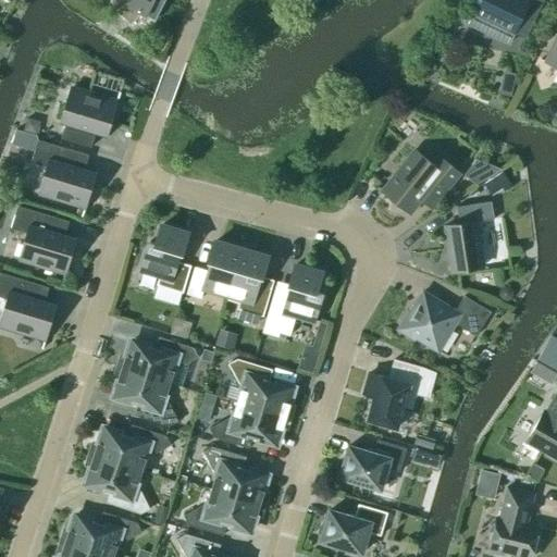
[(113,0),(114,1),(111,3),(130,26),(136,20),(141,13),(153,20),(153,21),(155,21),(164,0),(113,0)]
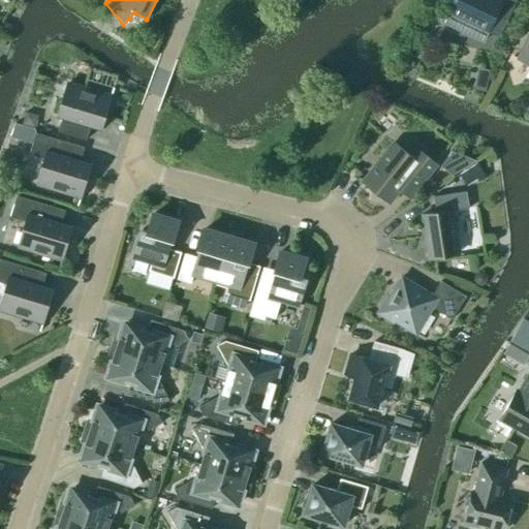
[(453,0),(442,24),(484,43),(489,33),(499,38),(517,0),(453,0)]
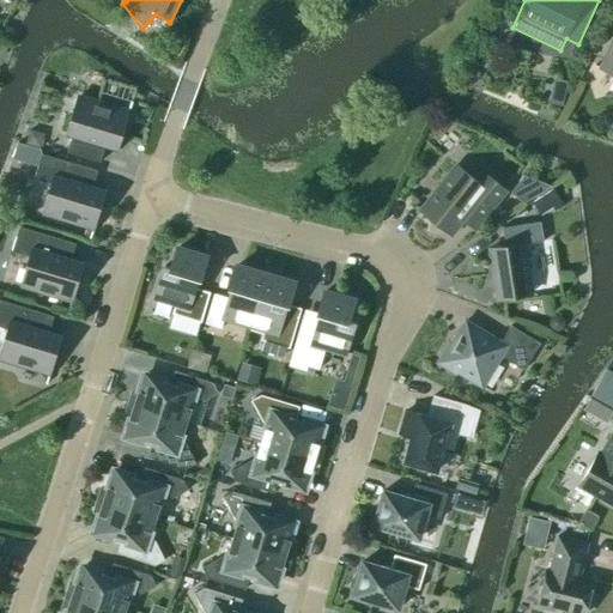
[(612,42),(600,70),(612,74),(612,89),(611,95),(612,96),(612,42)]
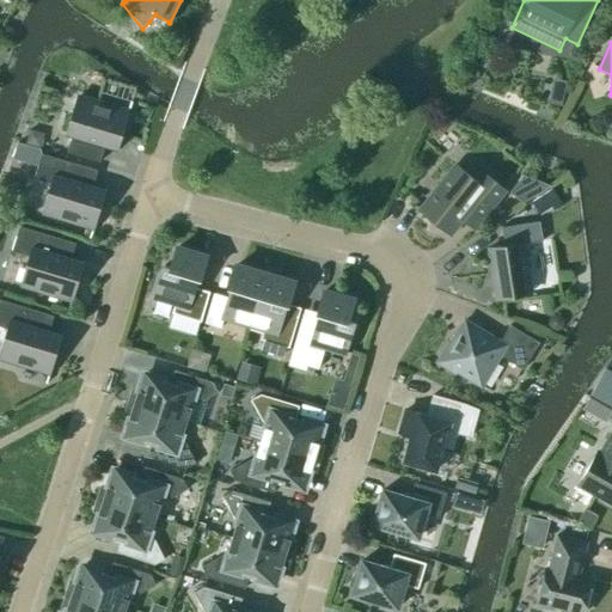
[(564,84),(554,81),(549,104),(560,105),(564,84)]
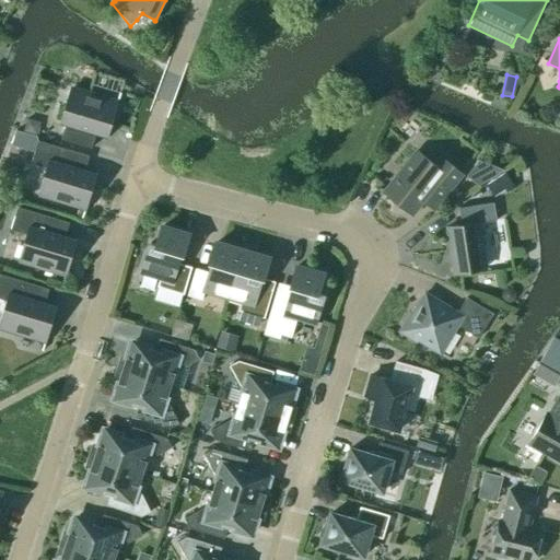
[(71,89),(59,123),(61,124),(61,123),(66,124),(60,139),(92,149),(96,133),(106,137),(106,138),(107,139),(120,94),(119,93),(116,103),(71,89)]
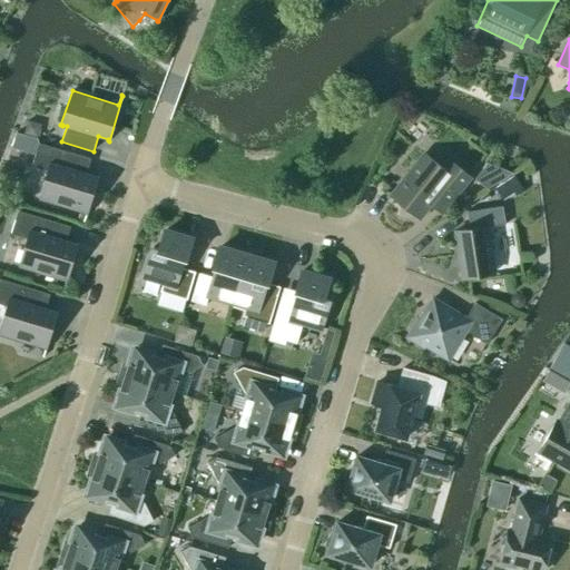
[(23,135),(38,138),(41,125),(27,121),(23,135)]
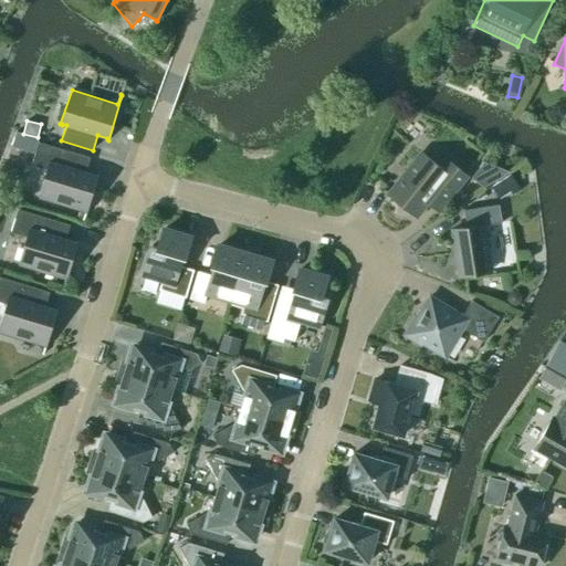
[(38,143),(31,166),(46,171),(39,197),(85,210),(83,220),(84,221),(97,176),(96,175),(96,176),(85,174),(90,158),(38,143)]
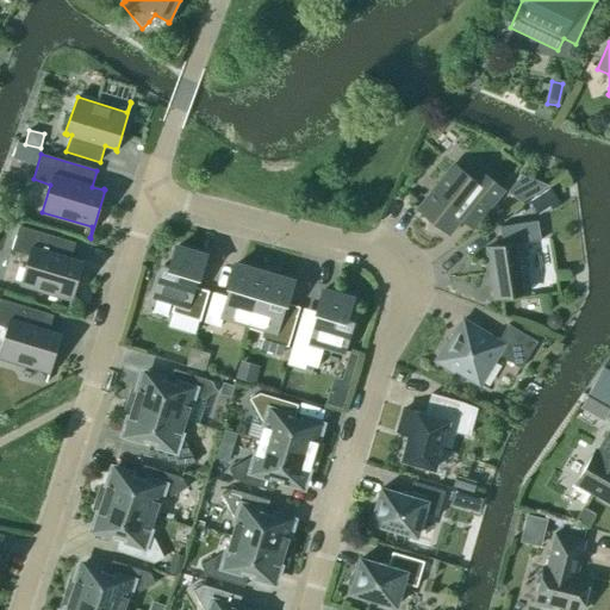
[(461,218),(474,229),(505,192),(480,172),(473,181),(454,165),(419,209),(410,200),(409,201),(449,234),(461,218)]
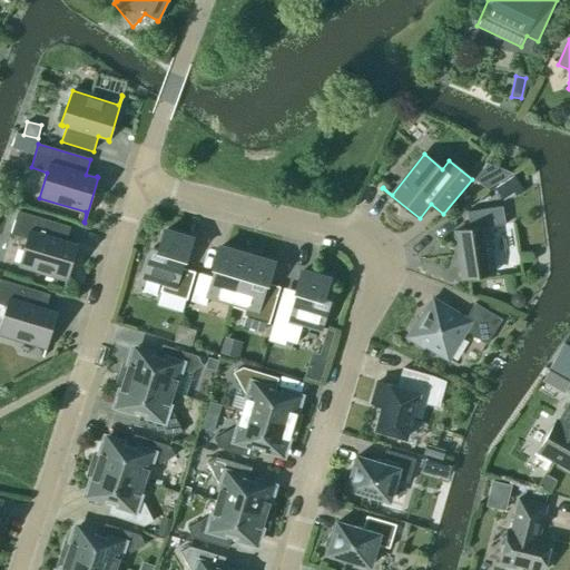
[(474,179),(488,189),(513,174),(488,163),(474,179)]
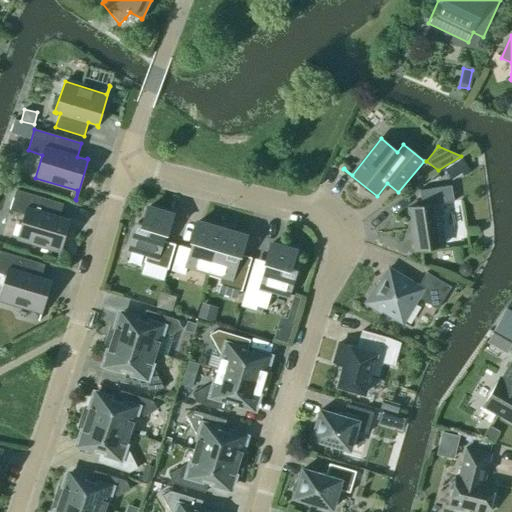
[(471,173),(461,158),(445,170),(452,181),(462,174),(464,178),(471,173)]
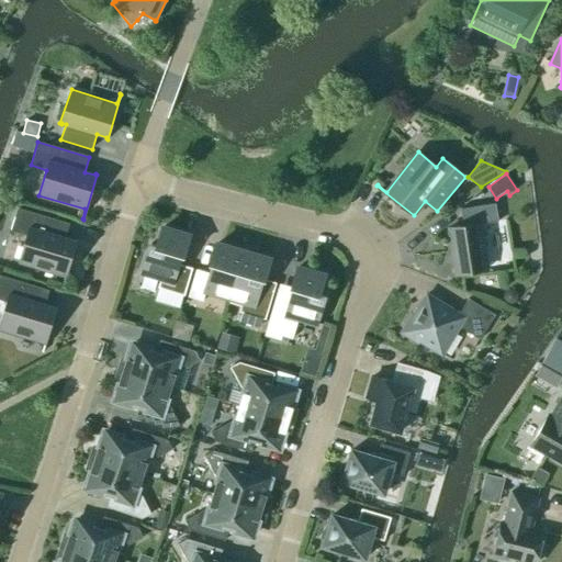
[(487,269),(481,224),(498,222),(495,203),(461,209),(463,226),(449,228),(456,274),(487,269)]
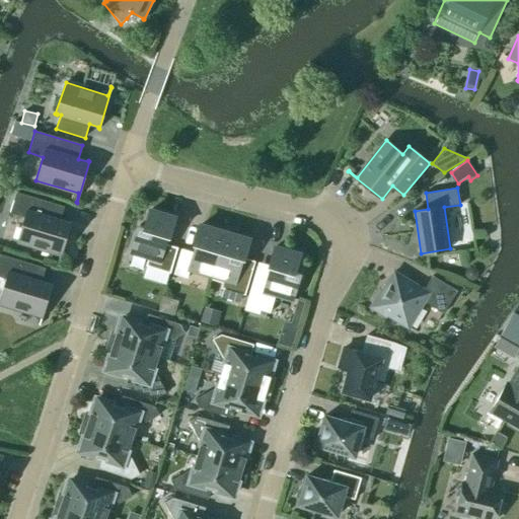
[(64,207),(16,192),(9,214),(24,218),(17,242),(60,254),(57,264),(59,264),(71,222),(70,222),(70,223),(60,220),(64,207)]
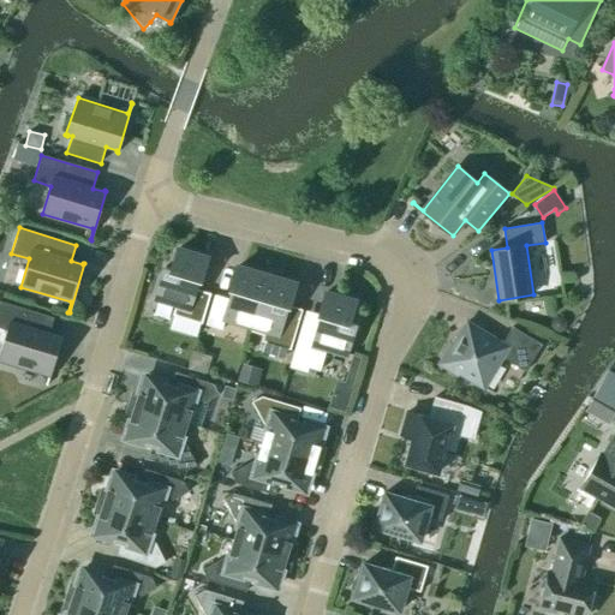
[(172,269),(165,267),(156,298),(177,304),(173,316),(202,324),(210,294),(196,290),(198,280),(201,281),(208,258),(178,250),(172,269)]
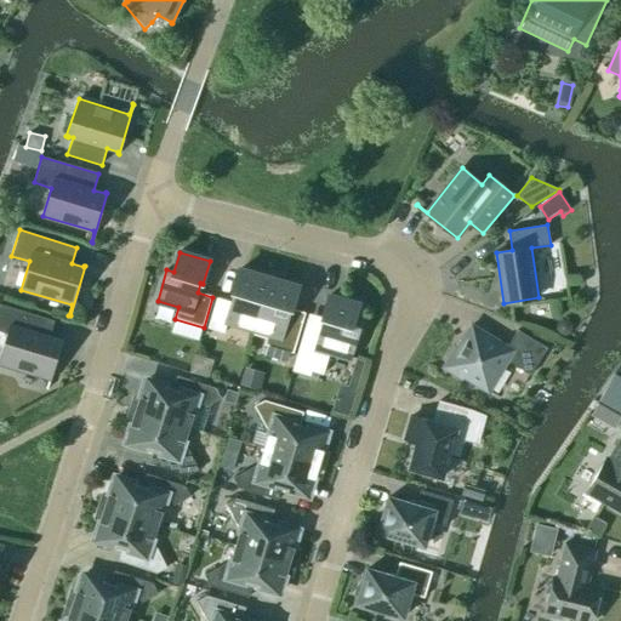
[(254,329),(269,279),(239,271),(233,292),(235,292),(232,302),(217,298),(208,329),(224,334),(228,322),(254,329)]
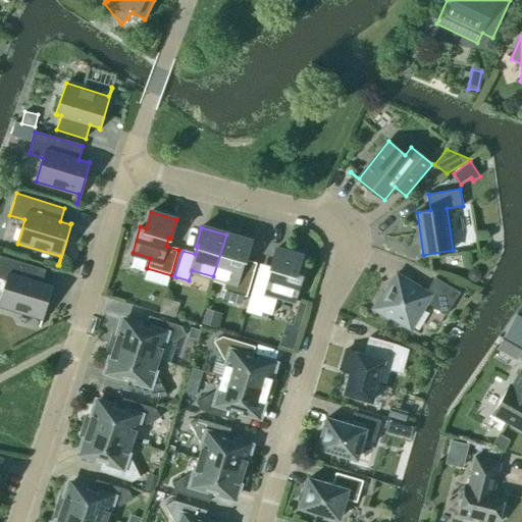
[(251,242),(226,235),(213,276),(225,280),(222,290),(247,297),(254,271),(242,268),(244,260),(246,260),(251,242)]
